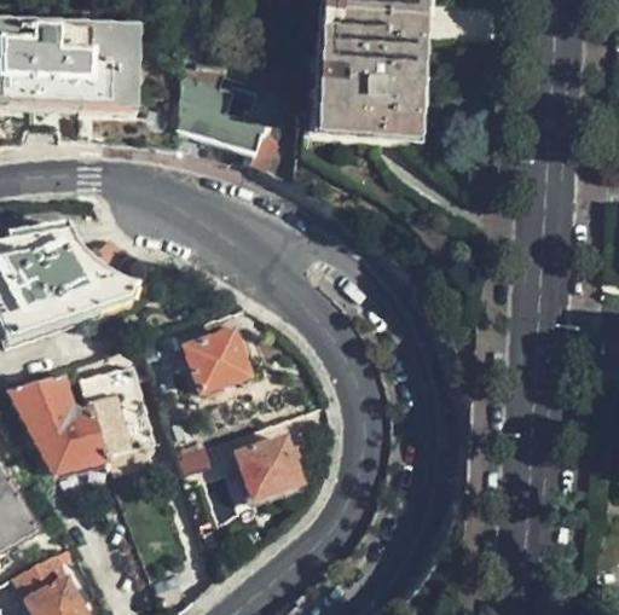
[(410,143),(418,0),(331,0),(323,137),(386,140),(410,143)]
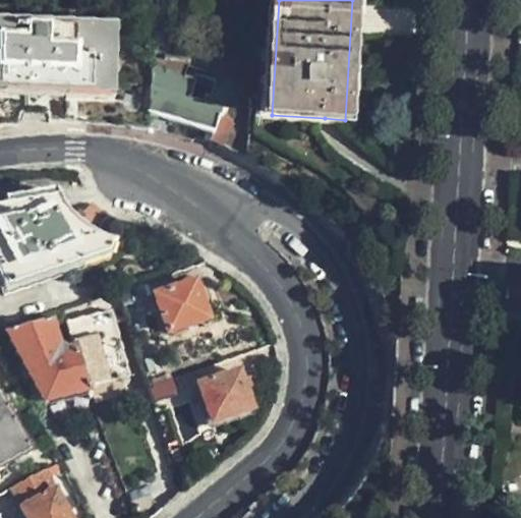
[(120,123),(148,126),(150,112),(152,91),(108,87),(111,27),(100,27),(31,24),(0,22),(0,123),(21,121),(42,119),(74,119),(100,120),(120,123)]
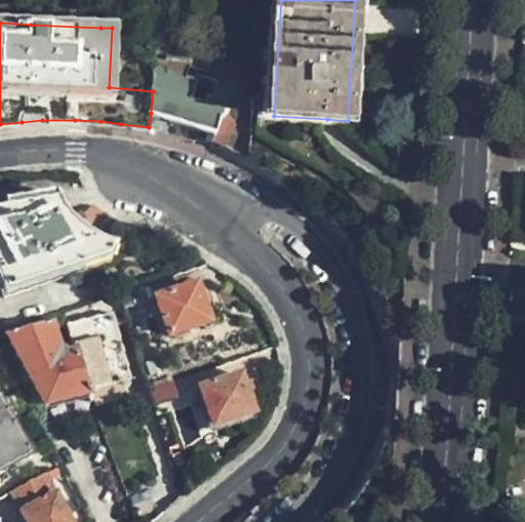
[(194,77),(155,64),(153,91),(151,113),(199,129),(214,133),(223,105),(228,107),(234,89),(209,80),(204,96),(190,92),(194,77)]
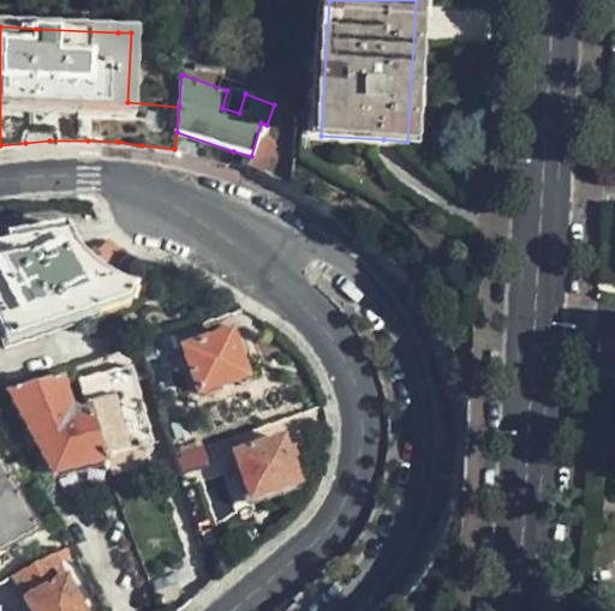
[(117,287),(124,275),(83,262),(67,231),(0,241),(0,340),(4,348),(77,309),(73,299),(117,287)]
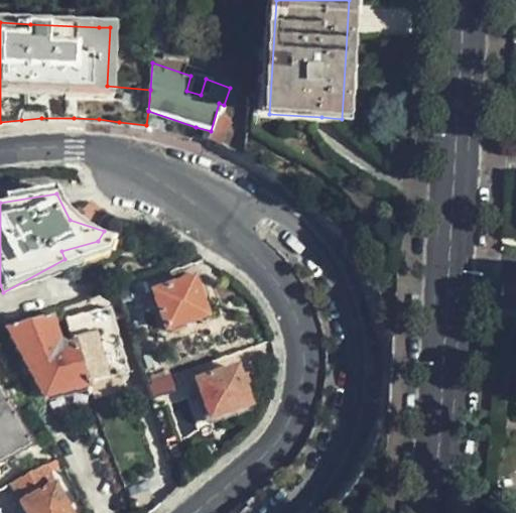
[(205,314),(192,275),(154,290),(165,328),(205,314)]
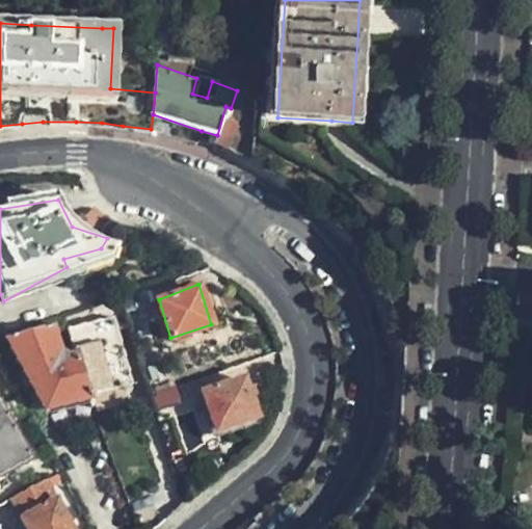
[(76,351),(91,395),(134,380),(113,314),(104,315),(99,303),(90,306),(96,316),(68,324),(76,351)]
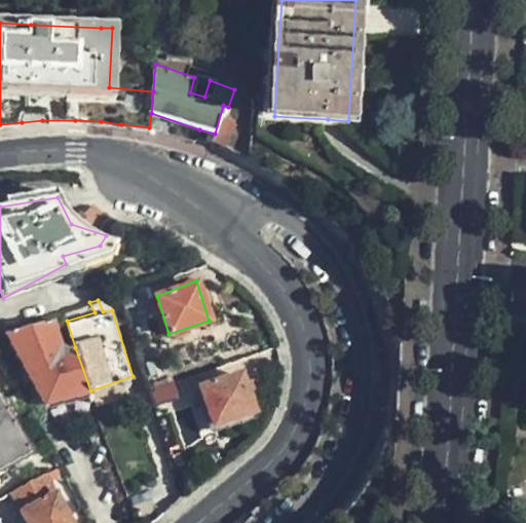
[(45,403),(92,396),(90,390),(75,347),(67,349),(63,347),(51,320),(24,327),(7,330),(23,359),(45,403)]
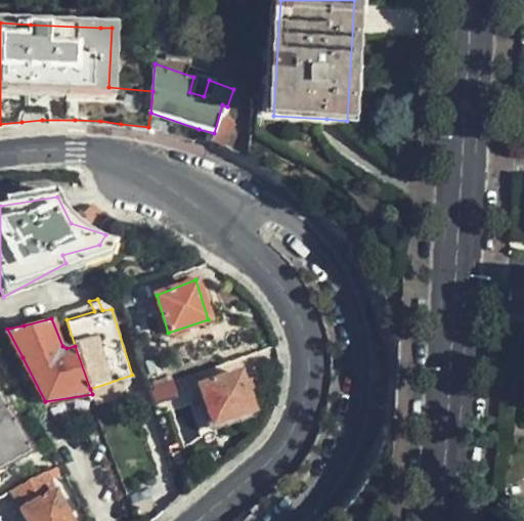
[(252,410),(238,374),(200,388),(204,401),(193,405),(202,428),(252,410)]
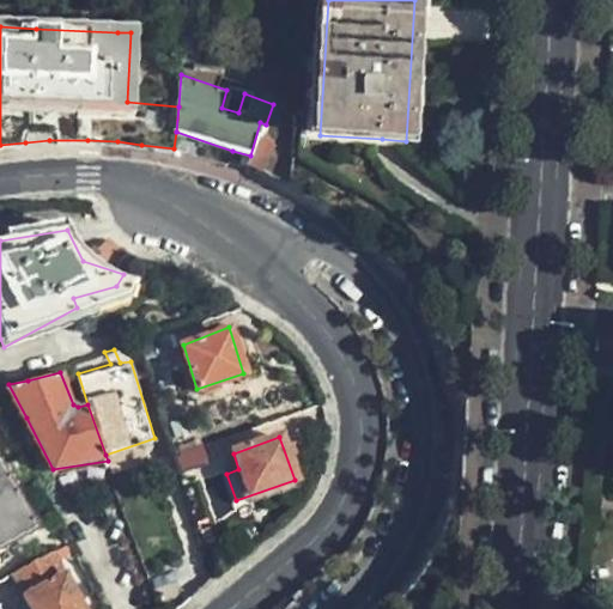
[(214,461),(208,440),(175,450),(181,472),(214,461)]
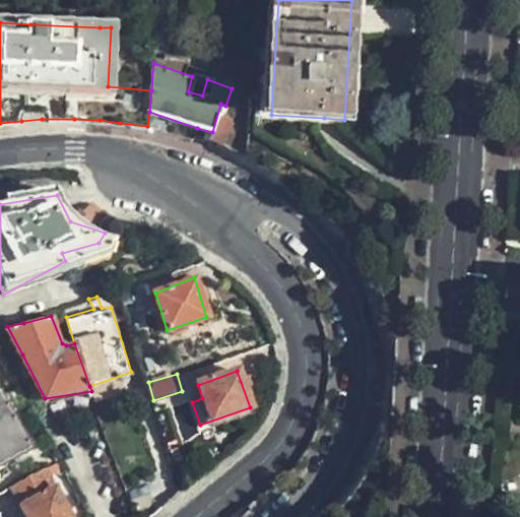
[(0,389),(0,388),(0,464),(30,448),(16,417),(0,389)]
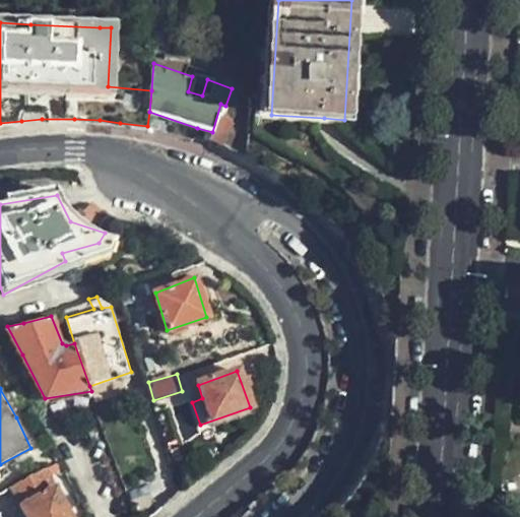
[(59,465),(56,461),(11,483),(28,516),(75,516),(51,470),(59,465)]
